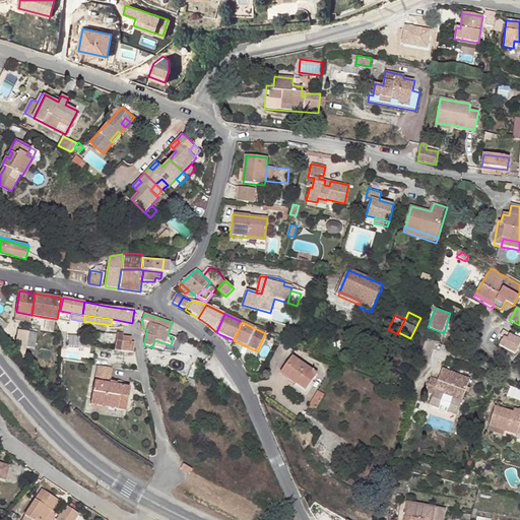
[(426,342),(426,340),(428,331),(419,328),(412,346),(423,350),(424,347),(426,342)]
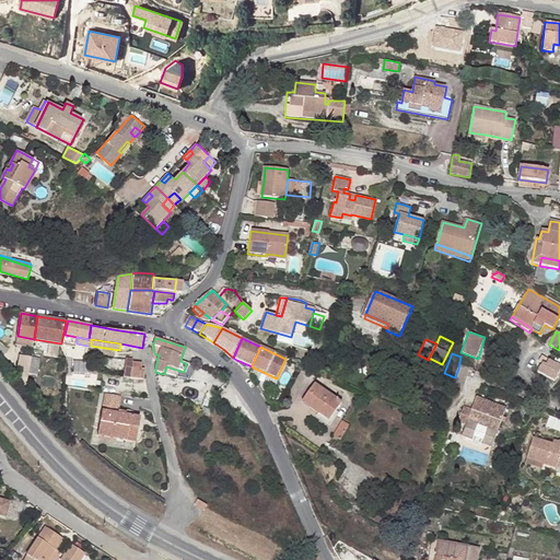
[(30,373),(31,358),(31,357),(21,354),(18,375),(27,388),(30,373)]
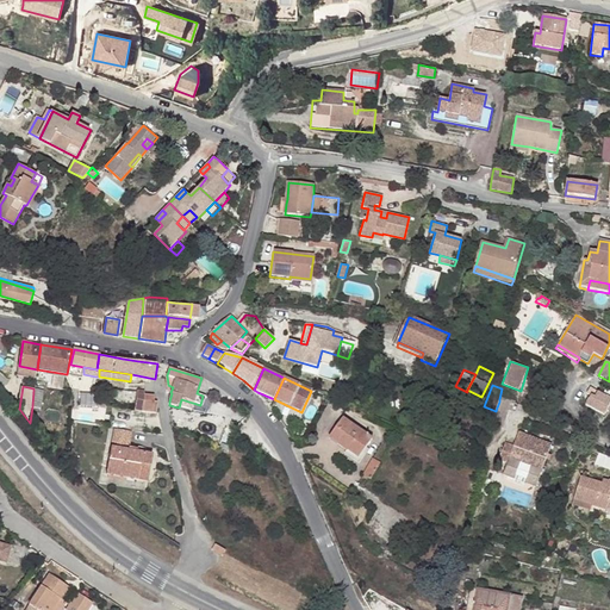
[(582,405),(602,417),(609,402),(609,398),(592,388),(582,405)]
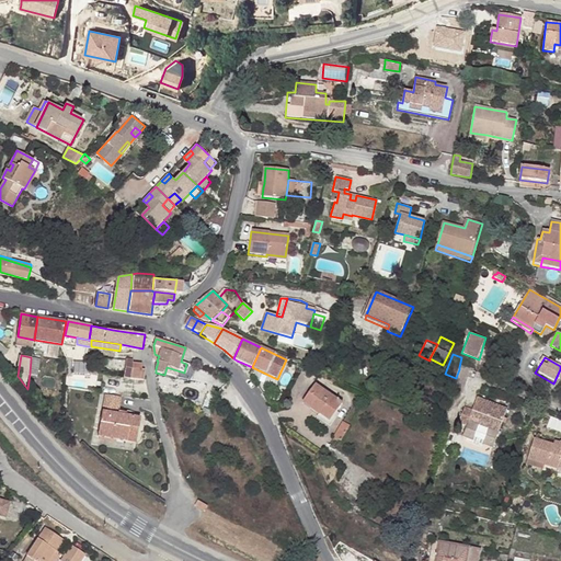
[(41,359),(31,358),(30,374),(37,376),(41,359)]
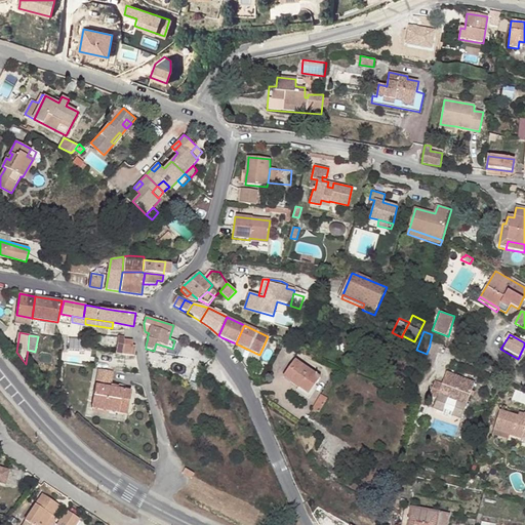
[(123,354),(124,346),(125,339),(125,336),(119,335),(119,336),(117,349),(117,353),(123,354)]
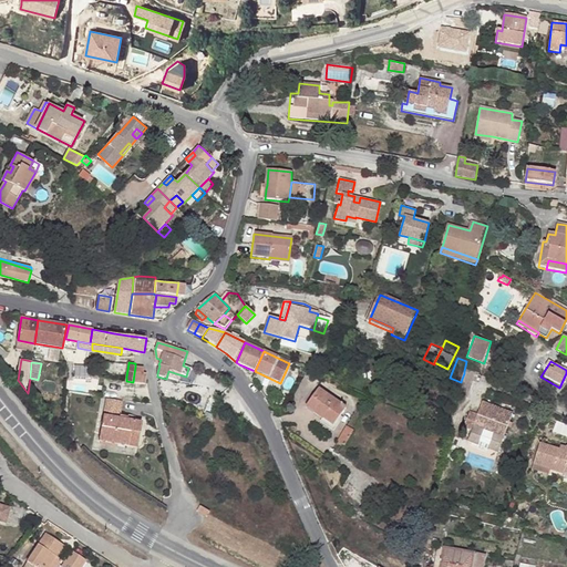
[(93,367),(75,364),(73,378),(91,380),(93,367)]
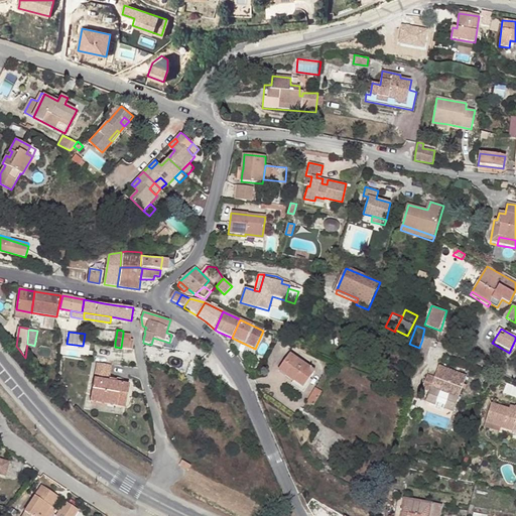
[(122,340),(121,348),(133,349),(134,341),(122,340)]
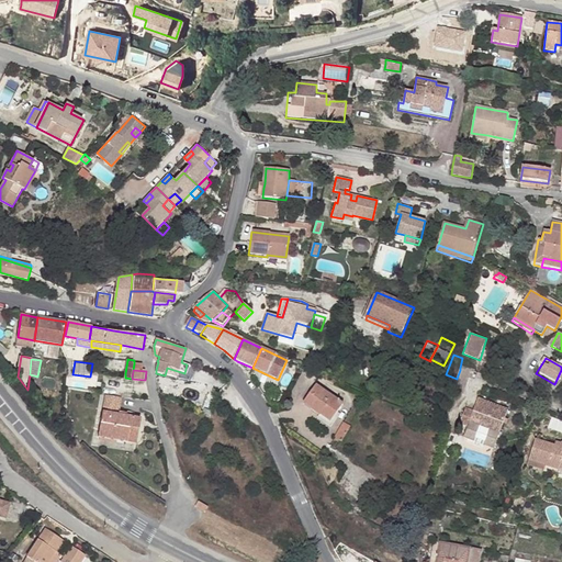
[(459,377),(467,379),(472,380),(473,373),(460,370),(458,375),(459,377)]
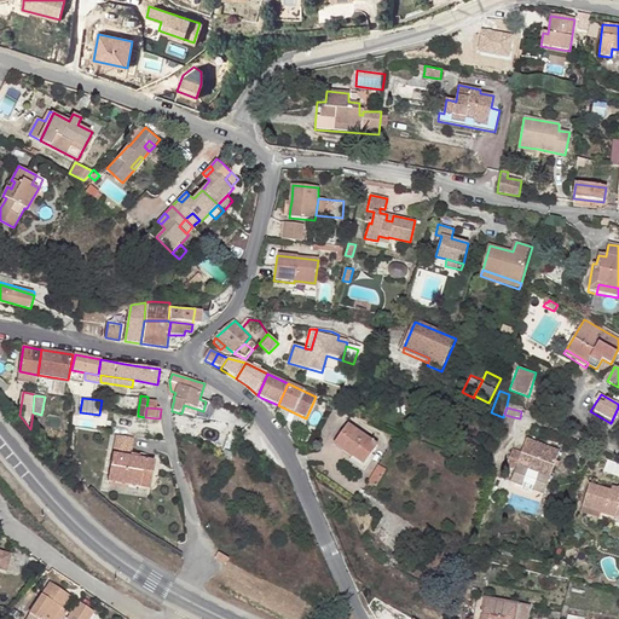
[(507,437),(514,417),(505,415),(499,434),(507,437)]
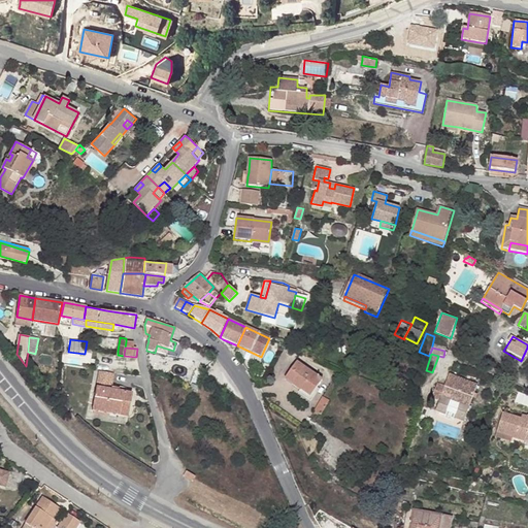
[(323,380),(297,362),(285,380),(300,391),(303,391),(311,397),(317,388),(323,380)]
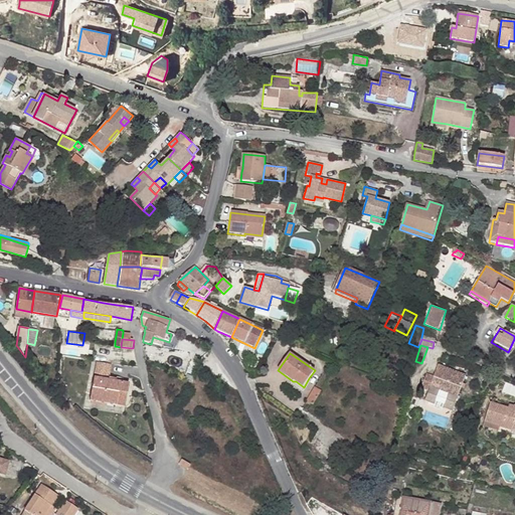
[(98,362),(96,375),(111,378),(113,364),(98,362)]
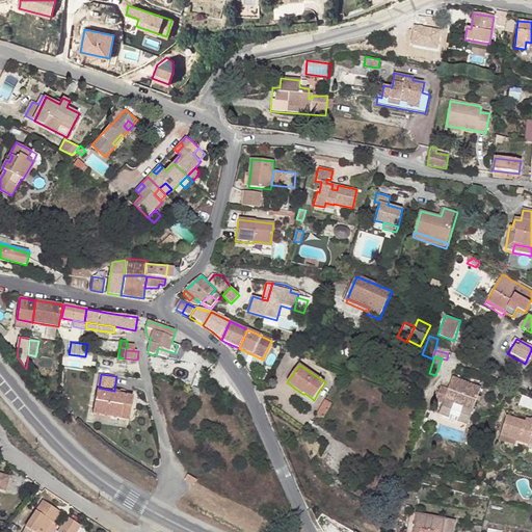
[(435,402),(444,404),(471,415),(481,388),(452,377),(448,389),(441,387),(435,402)]
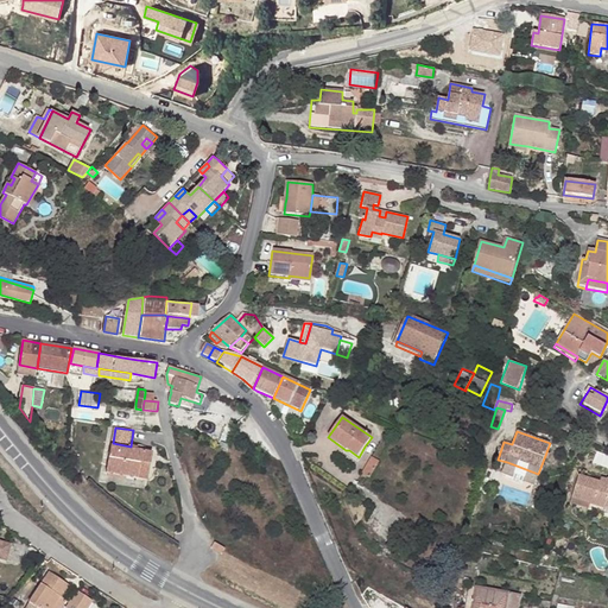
[(113,443),(108,462),(140,468),(140,463),(151,466),(153,453),(130,449),(131,447),(113,443)]
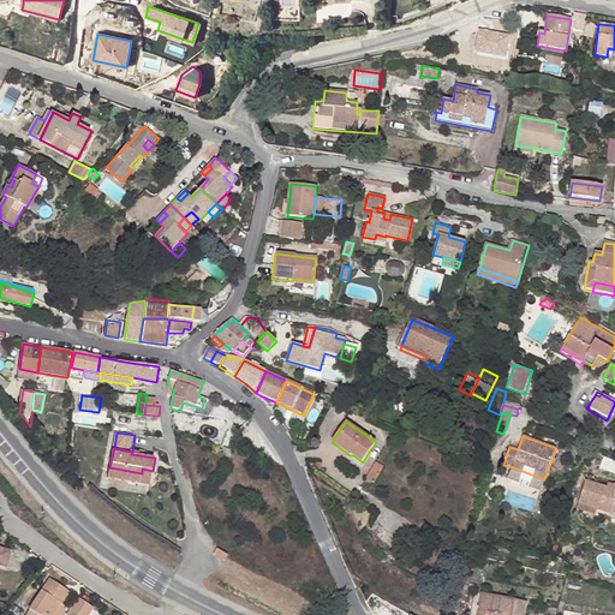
[(372,453),(369,452),(363,463),(353,455),(350,455),(347,458),(363,469),(372,453)]
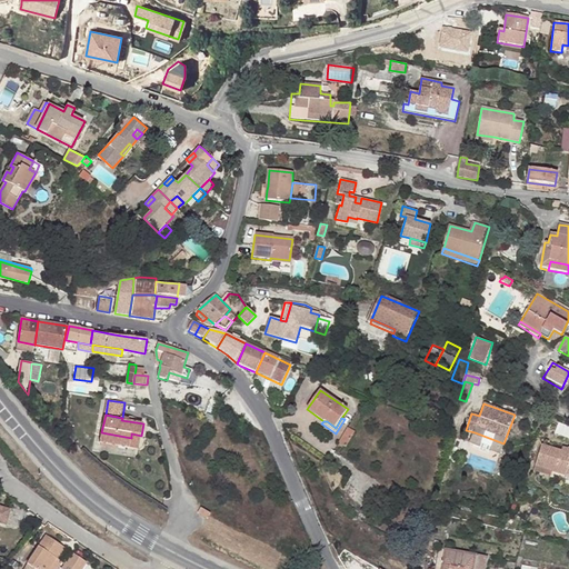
[(348,427),(343,435),(351,439),(355,431),(348,427)]
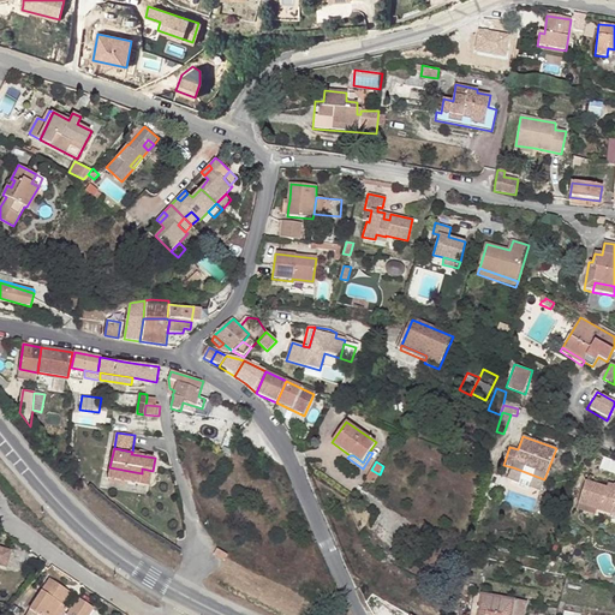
[(142,473),(109,467),(108,478),(139,484),(142,473)]
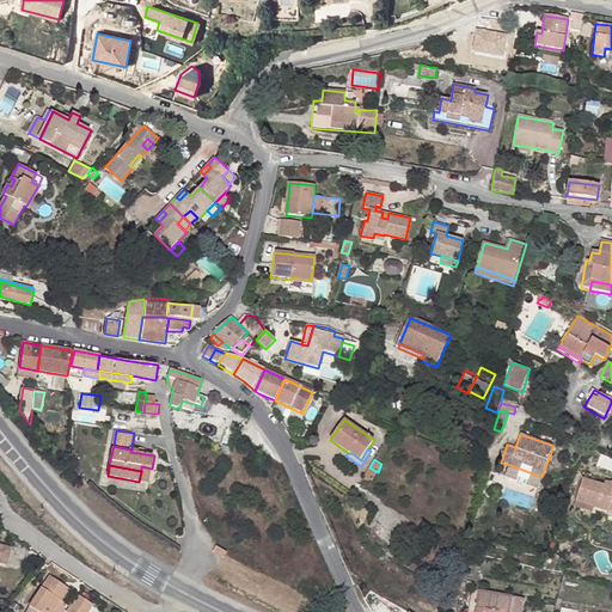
[(539,487),(542,477),(510,465),(507,476),(539,487)]
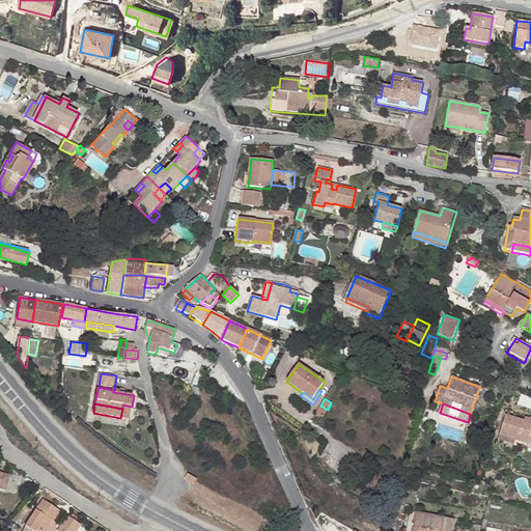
[(323,417),(328,410),(320,406),(316,414),(323,417)]
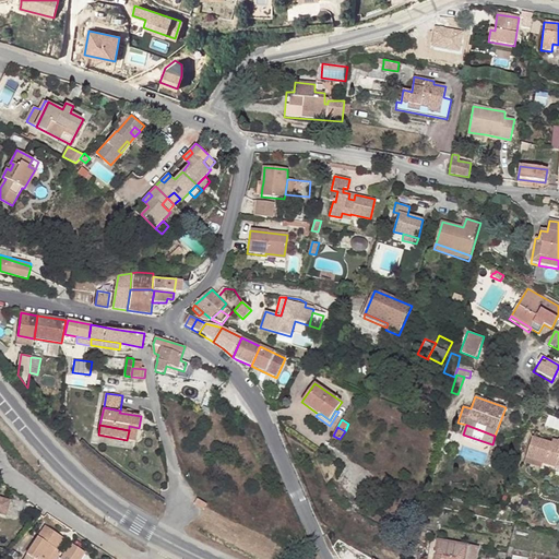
[(137,442),(139,432),(129,430),(127,440),(137,442)]
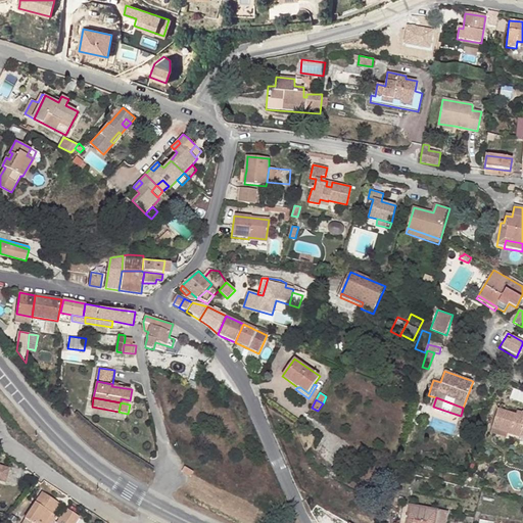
[(520,438),(520,436),(522,432),(522,411),(522,412),(521,416),(516,414),(497,409),(492,430),(508,434),(520,438)]
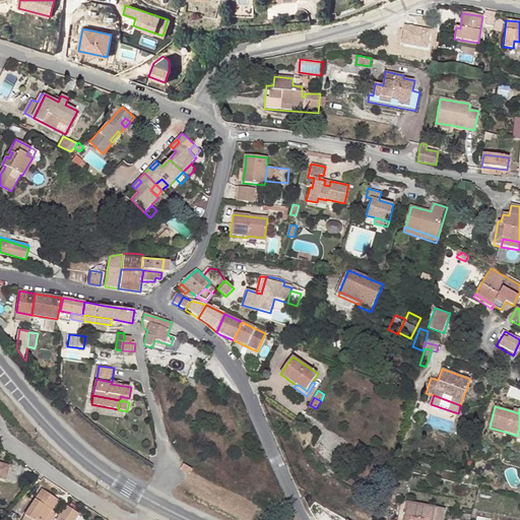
[(488,432),(504,437),(505,432),(490,428),(488,432)]
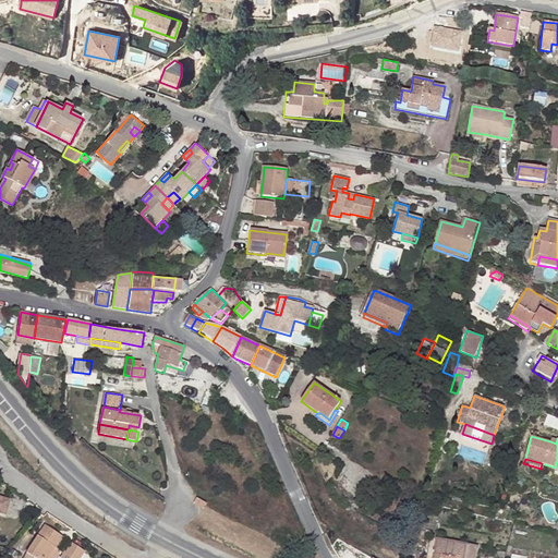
[(370,505),(375,510),(383,502),(376,497),(370,505)]
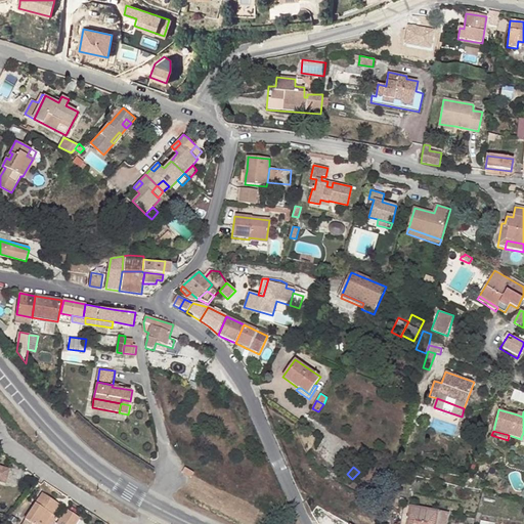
[(0,483),(5,485),(10,471),(0,468),(0,483)]
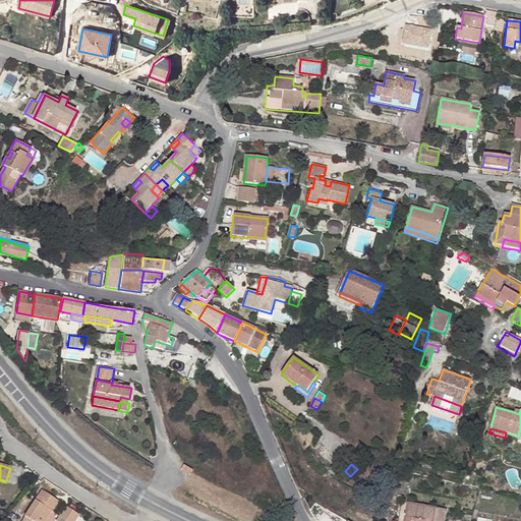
[(194,471),(185,467),(183,473),(192,477),(194,471)]
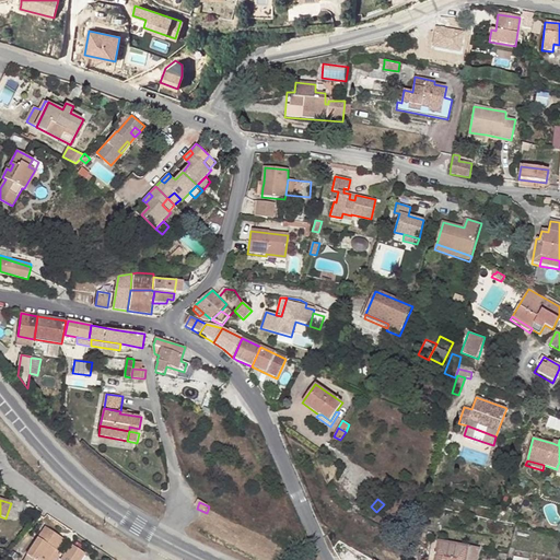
[(66,538),(47,526),(28,553),(37,559),(50,559),(58,549),(66,538)]
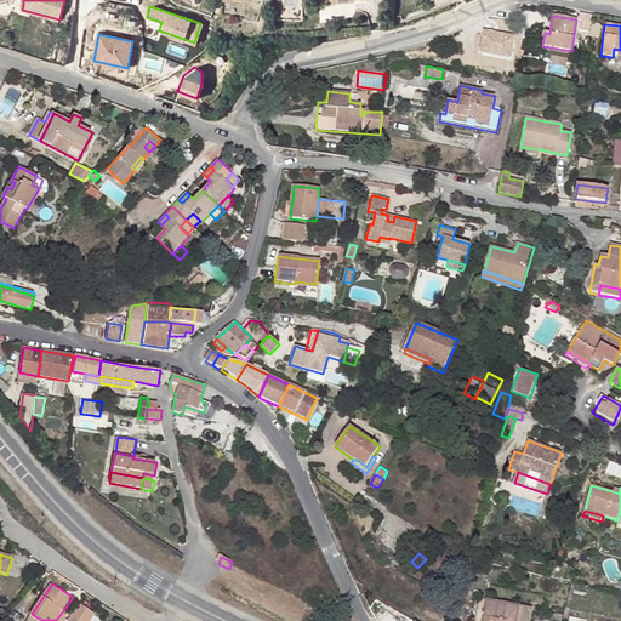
[(480,598),(474,620),(529,620),(533,609),(480,598)]
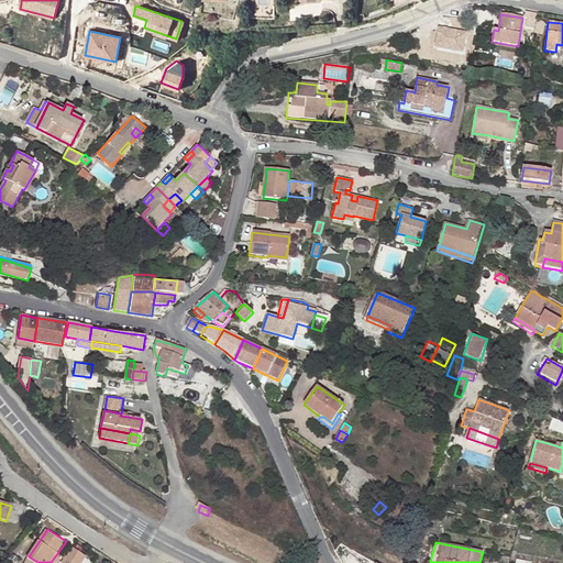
[(73,547),(63,562),(62,562),(81,562),(87,555),(73,547)]
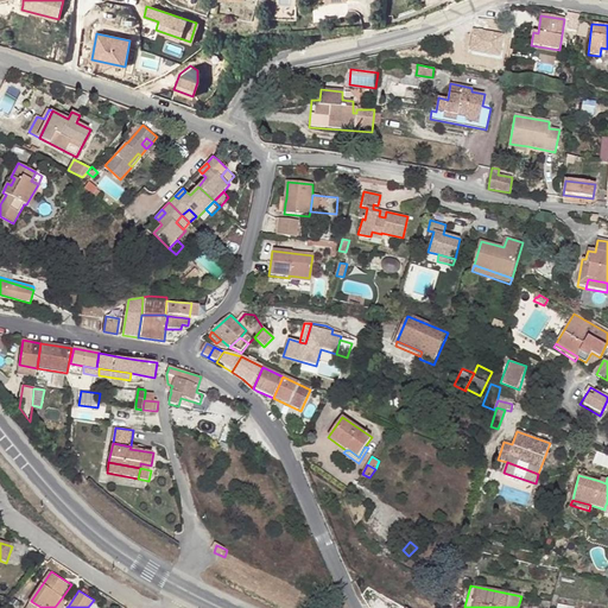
[(63,596),(55,607),(62,607),(68,600),(63,596)]
